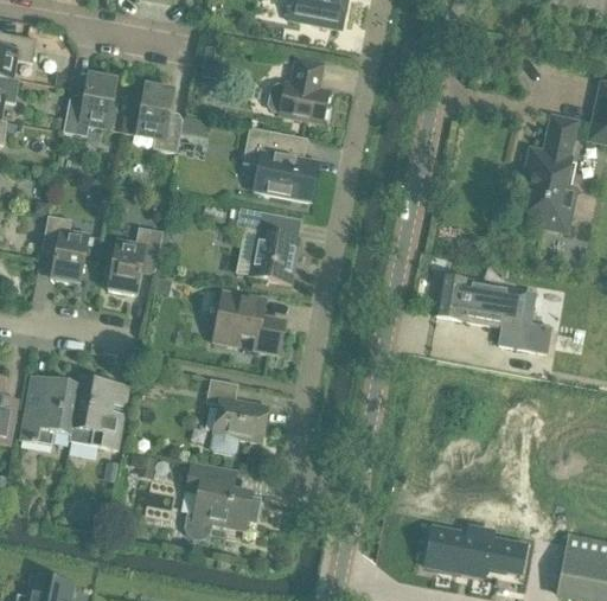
[(291,0),(288,19),(340,29),(345,0),(291,0)]
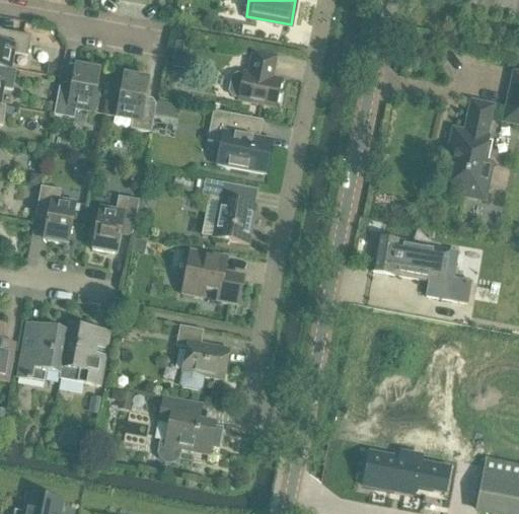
[(0,39),(0,64),(11,67),(11,66),(14,51),(27,53),(31,32),(2,27),(0,39)]
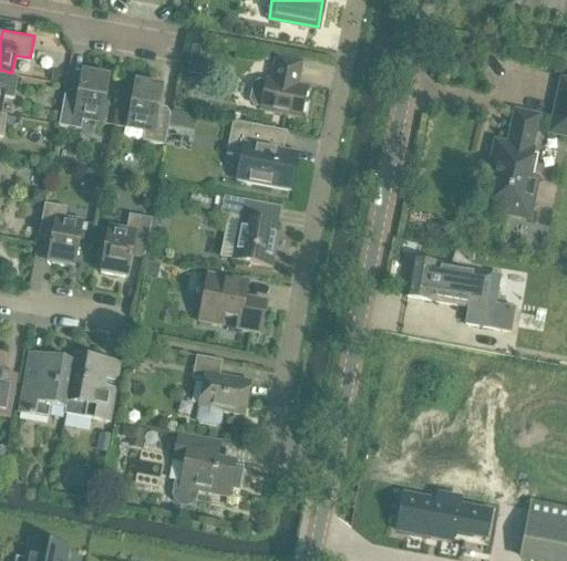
[(276,54),(270,80),(259,78),(253,82),(249,99),(253,103),(260,104),(260,106),(300,114),(307,85),(294,82),(294,80),(298,80),(301,59),(276,54)]
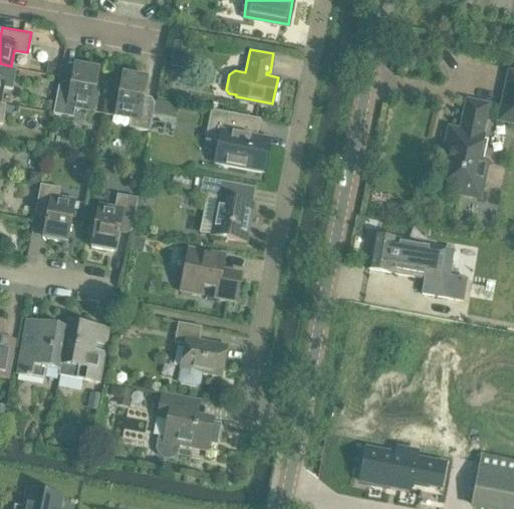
[(99,66),(78,62),(73,65),(69,89),(57,86),(53,110),(53,111),(73,114),(75,102),(91,105),(99,66)]
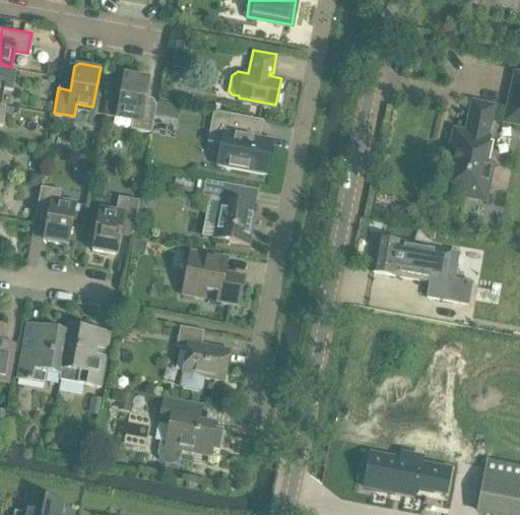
[(0,102),(1,102),(4,86),(13,87),(16,67),(11,66),(11,67),(0,64),(0,102)]
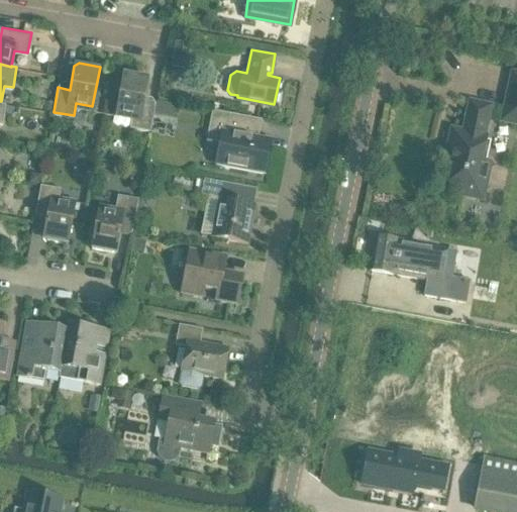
[(143,75),(123,71),(116,110),(132,113),(130,125),(150,129),(154,105),(142,103),(147,80),(143,75)]
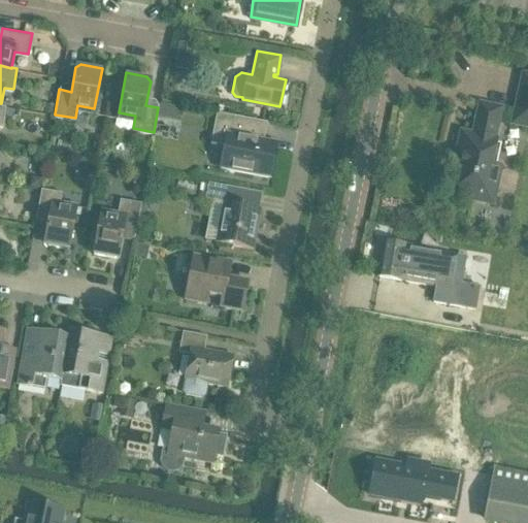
[(527,125),(527,86),(520,85),(512,122),(527,125)]
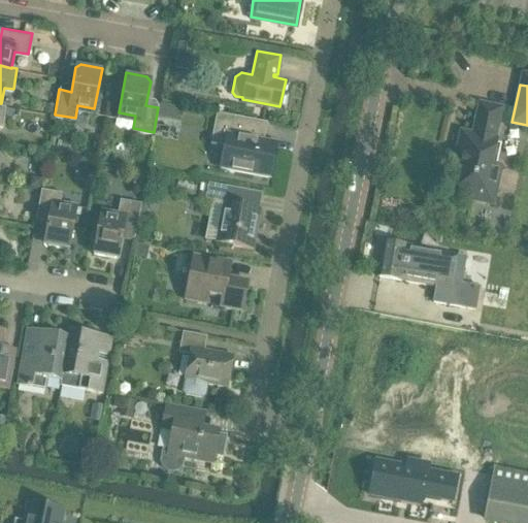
[(45,100),(43,109),(54,110),(55,101),(45,100)]
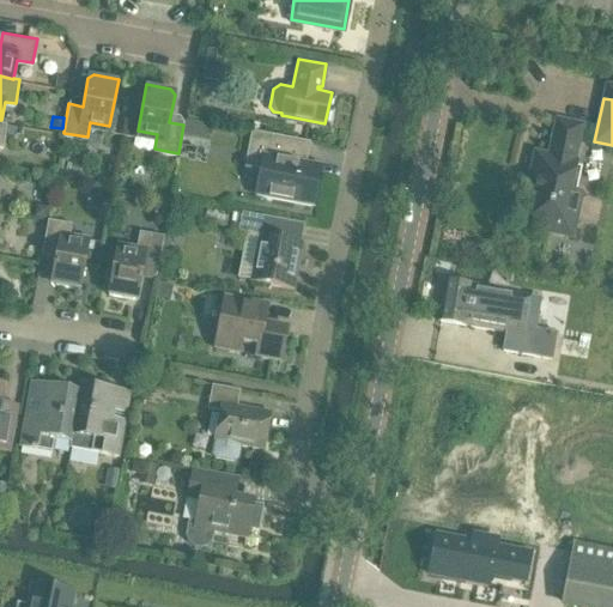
[(206,135),(208,121),(186,116),(183,131),(206,135)]
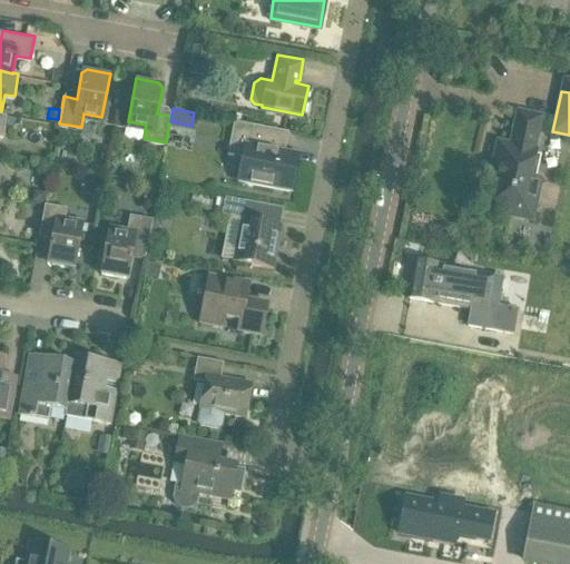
[(497,140),(493,156),(500,157),(495,177),(499,177),(494,200),(508,203),(505,214),(533,220),(538,203),(529,201),(534,198),(538,182),(534,177),(529,176),(536,148),(532,148),(540,115),(518,110),(510,142),(497,140)]
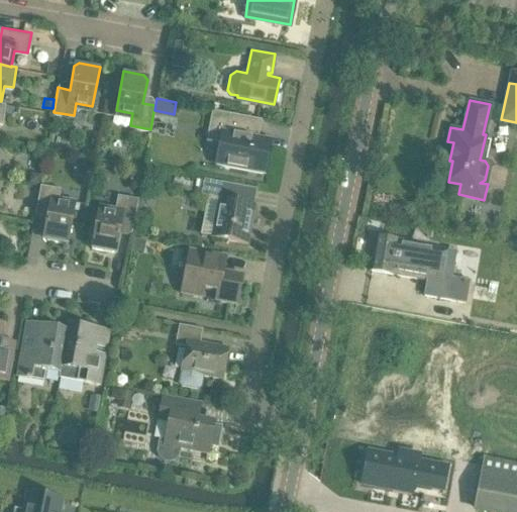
[(224,141),(219,163),(241,167),(262,171),(268,137),(251,134),(254,116),(212,108),(206,137),(224,141)]
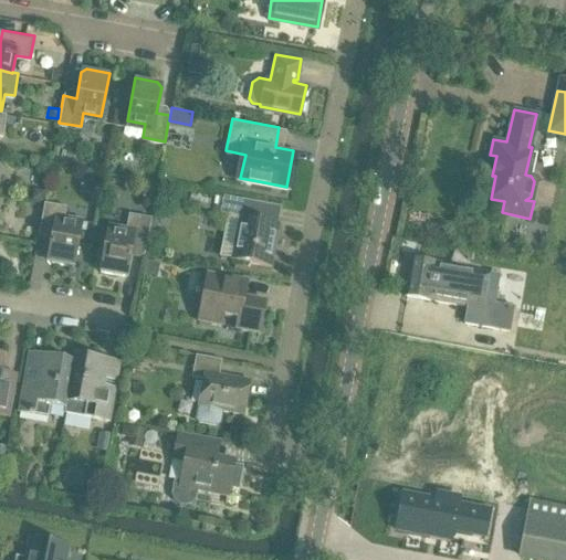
[(217,191),(213,209),(240,214),(231,257),(272,265),(280,221),(261,218),(264,200),(217,191)]
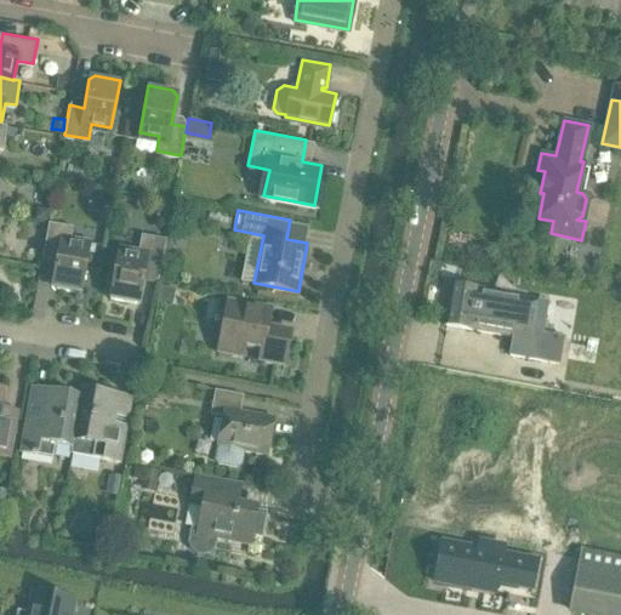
[(57,285),(81,290),(90,243),(70,239),(73,223),(49,220),(49,221),(43,251),(57,254),(52,279),(57,285)]
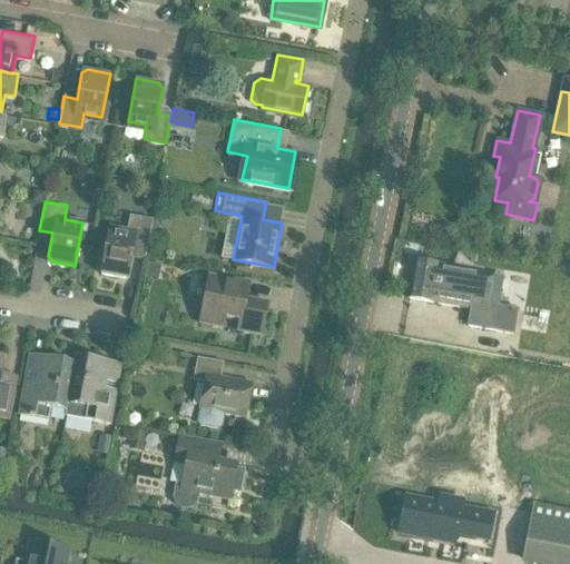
[(100,270),(124,275),(128,271),(134,246),(146,248),(153,216),(129,213),(126,230),(109,227),(100,270)]
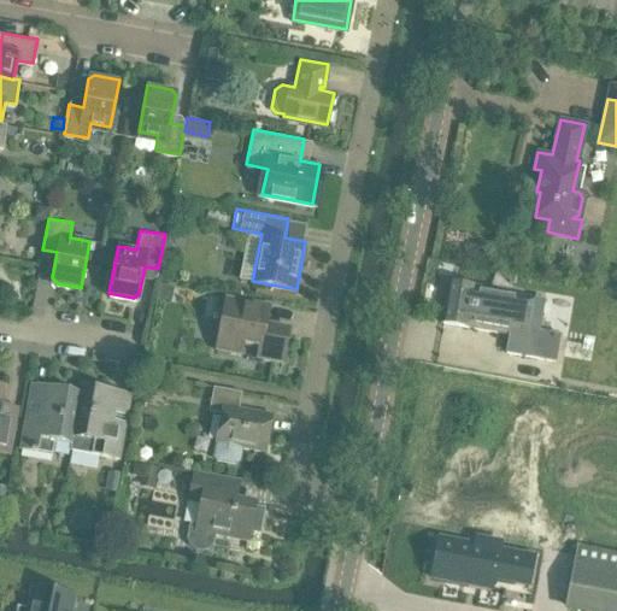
[(160,280),(157,294),(171,298),(175,283),(160,280)]
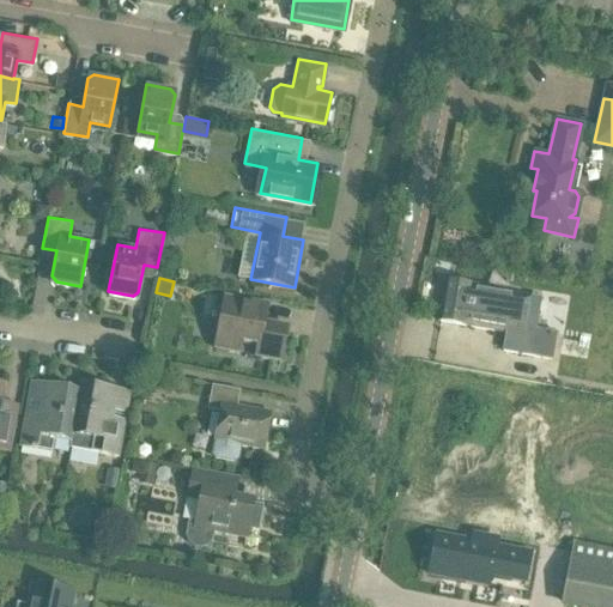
[(445,278),(438,317),(465,322),(466,322),(507,329),(503,347),(536,353),(552,356),(556,329),(535,326),(540,295),(445,278)]
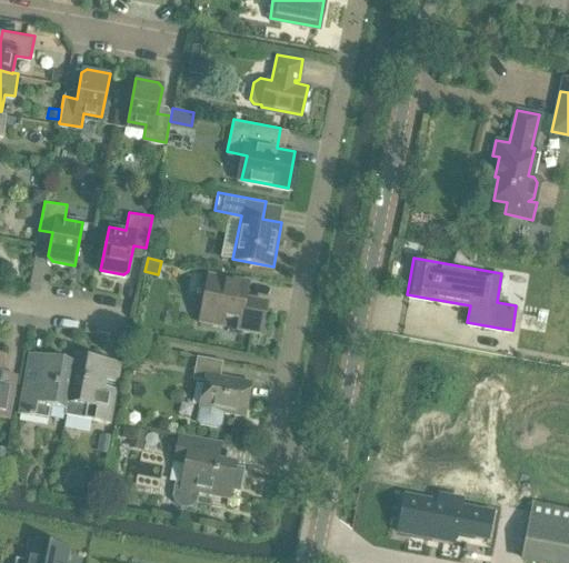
[(260,332),(267,300),(238,294),(241,278),(209,272),(200,321),(221,325),(223,315),(240,318),(238,329),(260,332)]
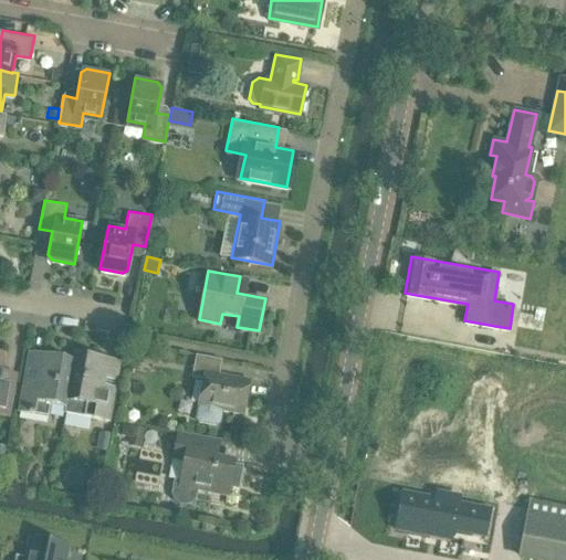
[(144,346),(130,344),(128,357),(137,358),(143,355),(144,346)]
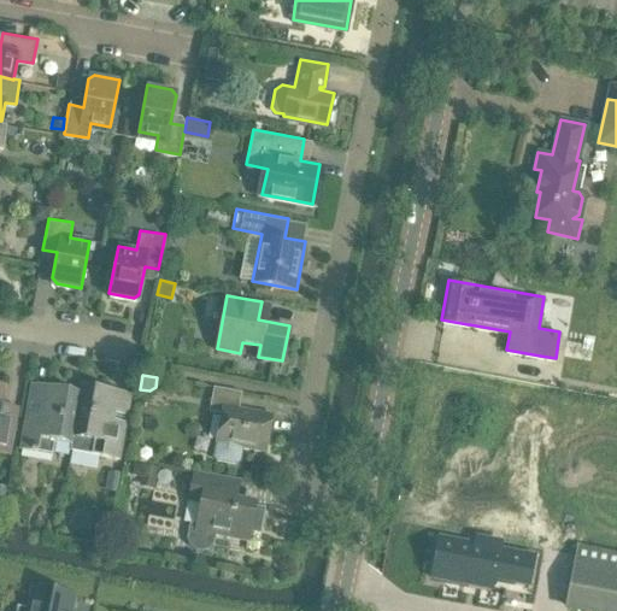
[(0,450),(10,452),(16,418),(0,415),(0,409),(5,385),(0,383),(0,450)]
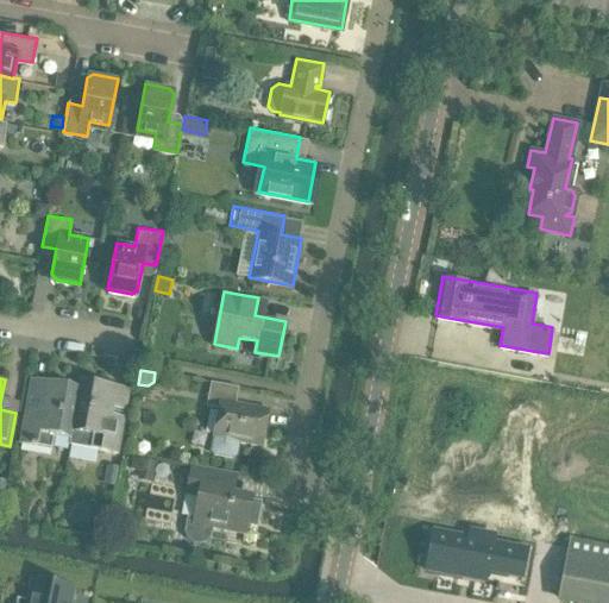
[(108,414),(114,384),(81,378),(80,385),(71,434),(70,441),(90,445),(118,450),(124,416),(108,414)]
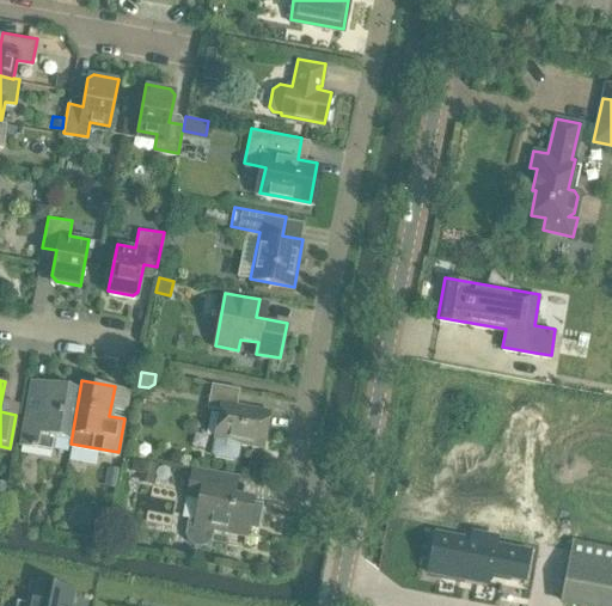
[(20,441),(37,445),(50,447),(53,433),(72,436),(80,387),(47,381),(44,397),(42,411),(26,409),(20,441)]
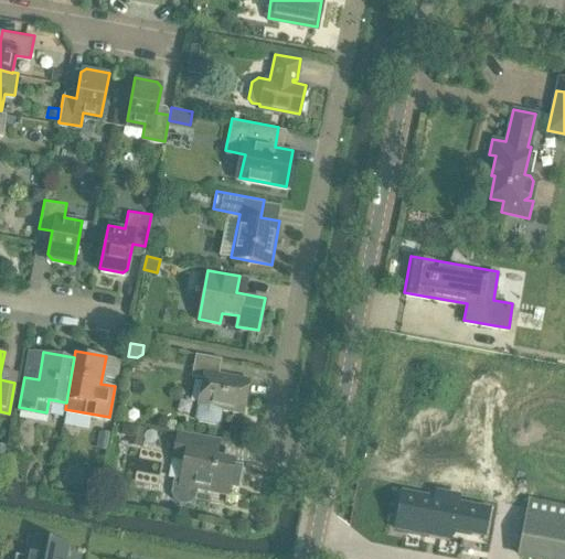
[(221,416),(222,407),(243,411),(249,377),(219,372),(222,356),(195,352),(191,374),(203,376),(199,402),(196,411),(200,419),(216,421),(221,416)]
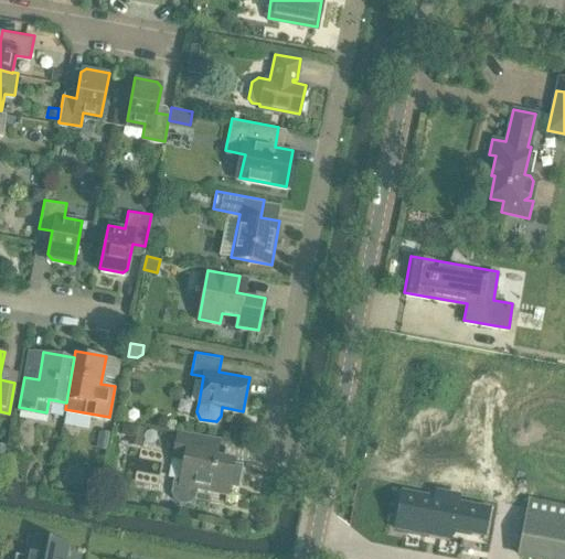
[(123,421),(120,431),(129,433),(127,442),(141,444),(146,426),(123,421)]
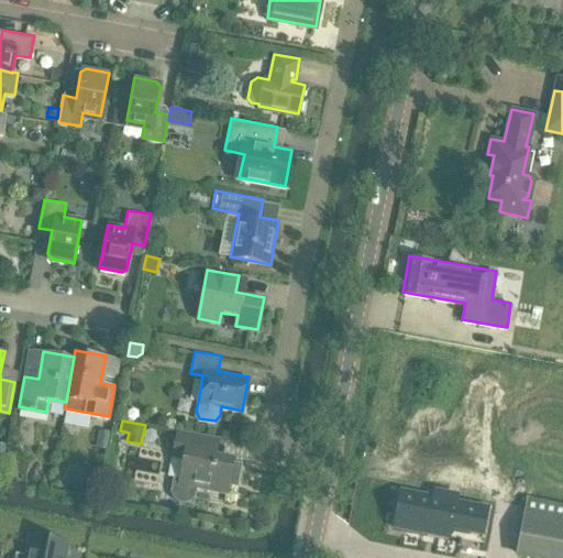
[(99,427),(96,445),(108,447),(111,429),(99,427)]
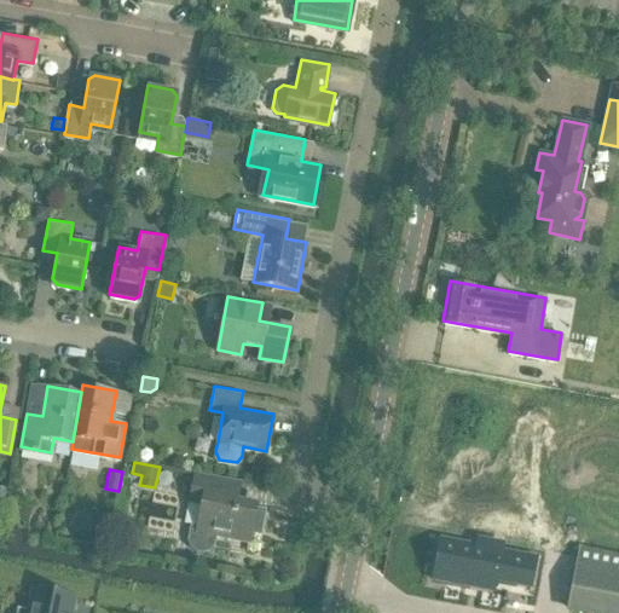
[(230,537),(231,533),(250,536),(250,531),(261,532),(265,507),(255,505),(256,502),(221,496),(225,478),(195,472),(189,499),(202,502),(197,525),(191,524),(189,538),(191,544),(196,549),(203,550),(209,548),(214,543),(215,535),(230,537)]
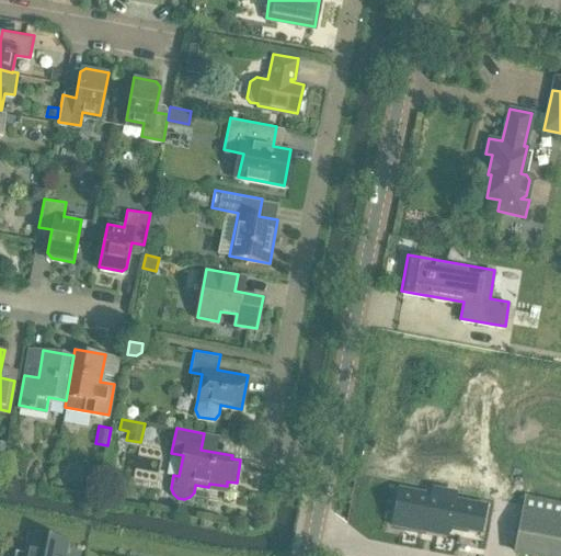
[(400,487),(392,522),(425,529),(428,514),(441,518),(439,523),(449,525),(480,531),(485,503),(455,498),(431,492),(400,487)]
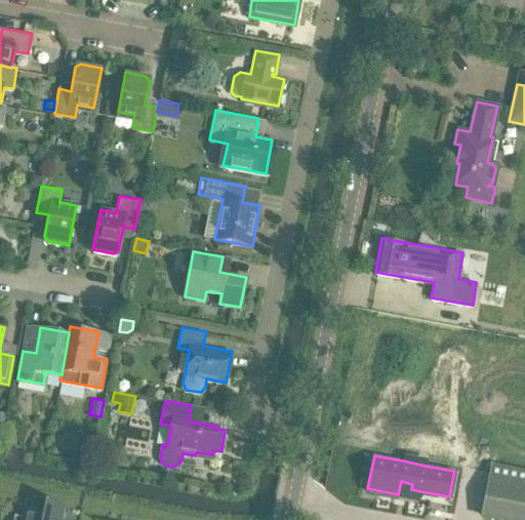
[(524,519),(524,469),(494,462),(483,513),(519,519),(524,519)]
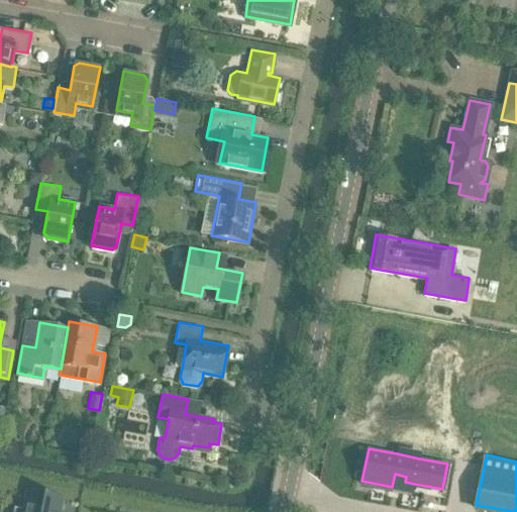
[(13,505),(12,511),(60,511),(64,496),(25,489),(21,507),(13,505)]
